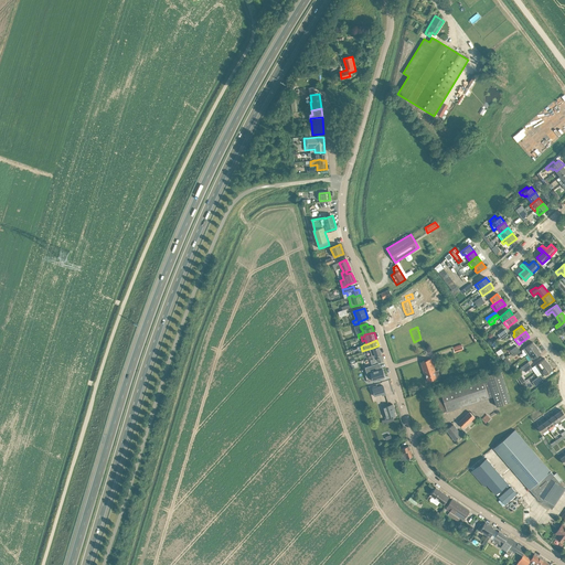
[(528,354),(536,348),(533,342),(529,345),(523,349),(528,354)]
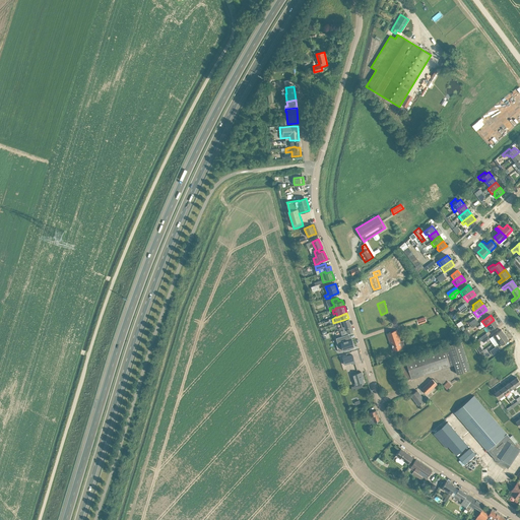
[(342,329),(350,326),(348,319),(340,322),(341,327),(338,328),(339,330),(342,329)]
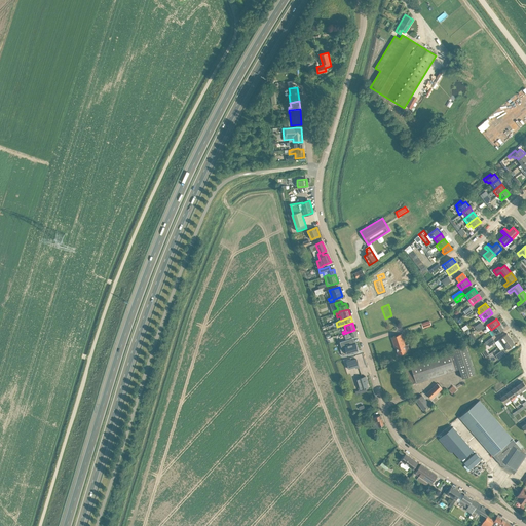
[(494,335),(497,334),(499,332),(503,329),(499,324),(491,330),(494,335)]
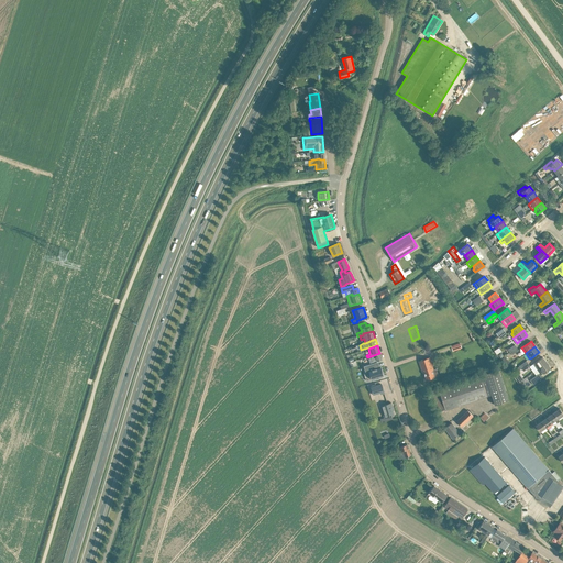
[(370,363),(382,359),(379,353),(371,356),(372,359),(368,360),(370,363)]
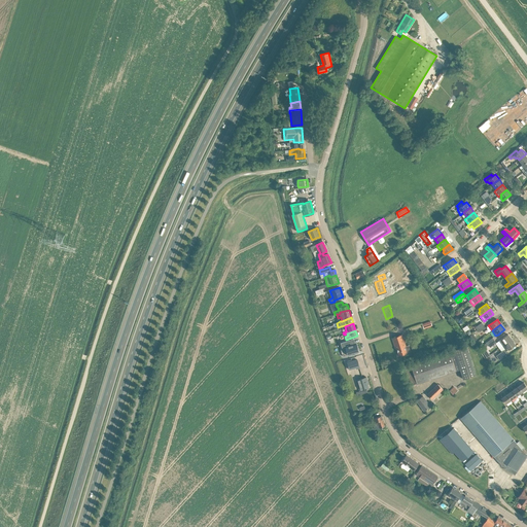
[(407,353),(405,346),(406,346),(401,335),(392,338),(396,349),(399,355),(403,354),(407,353)]
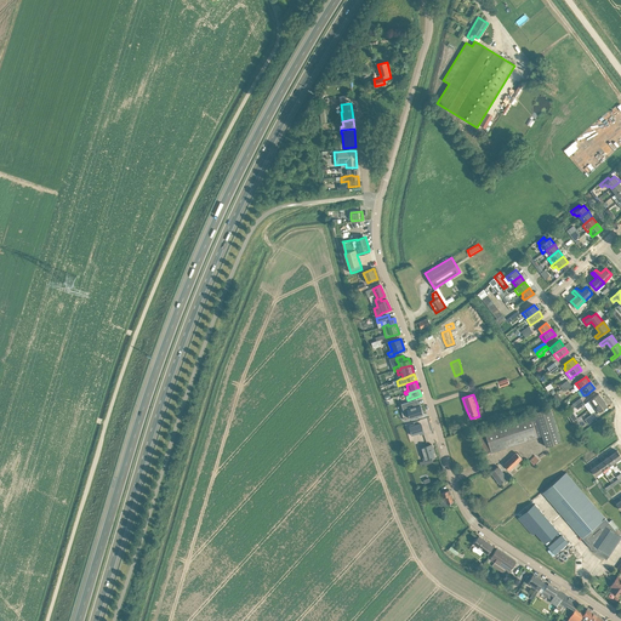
[(592,408),(603,400),(598,394),(591,399),(588,402),(592,408)]
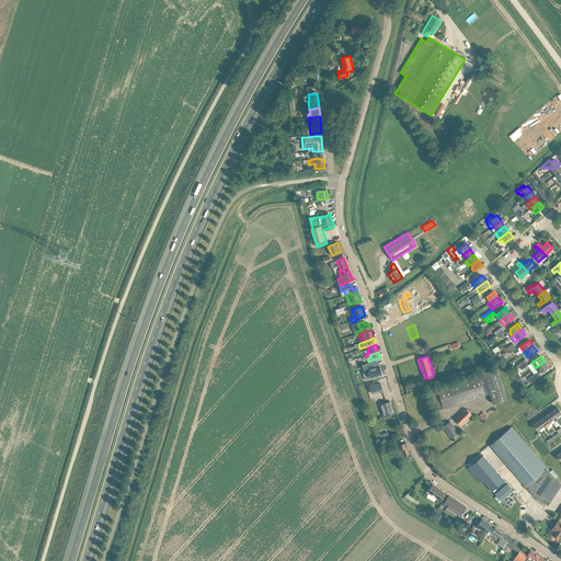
[(376,361),(363,365),(364,370),(368,369),(370,378),(382,375),(379,366),(377,366),(376,361)]
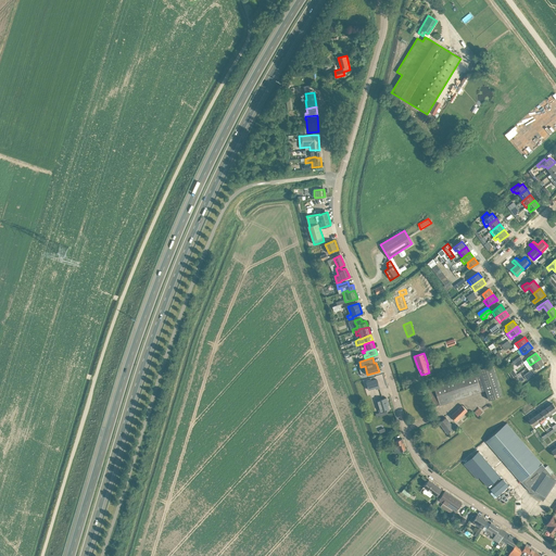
[(530,371),(523,376),(527,380),(536,373),(534,370),(544,364),(540,358),(530,365),(527,367),(530,371)]
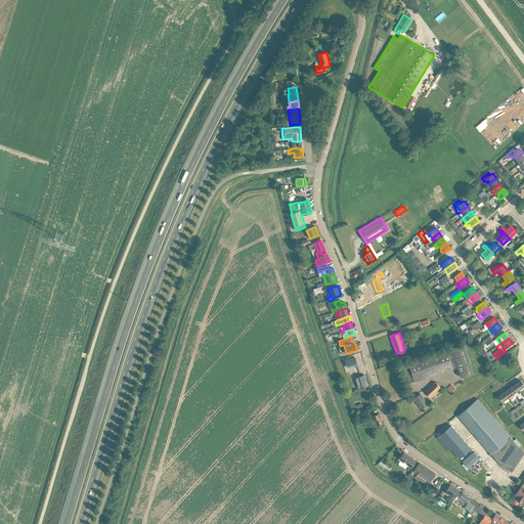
[(474,373),(464,343),(447,349),(408,361),(408,362),(402,364),(408,383),(415,381),(415,382),(457,367),(461,377),(474,373)]
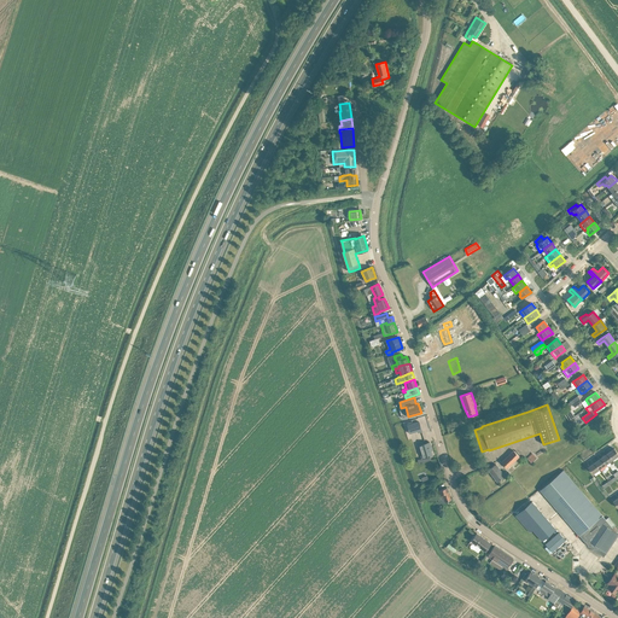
[(414,423),(407,425),(409,433),(418,431),(419,432),(423,431),(419,421),(414,423)]
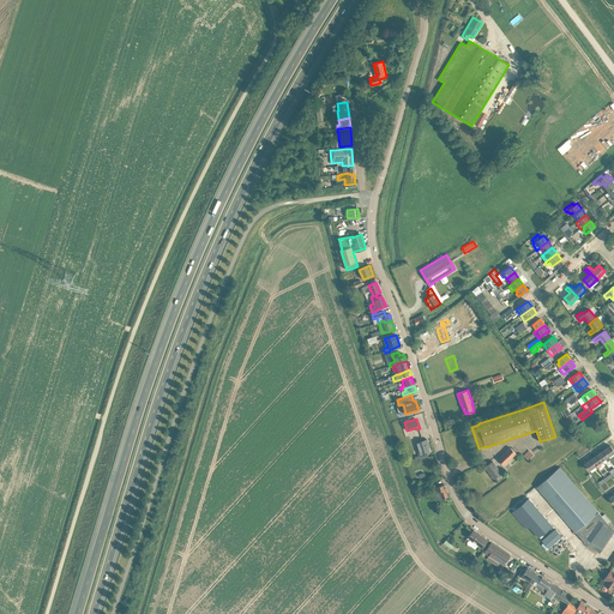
[(421,441),(416,443),(420,456),(421,455),(422,459),(428,457),(427,453),(429,452),(428,447),(427,447),(427,445),(428,444),(427,439),(421,441)]
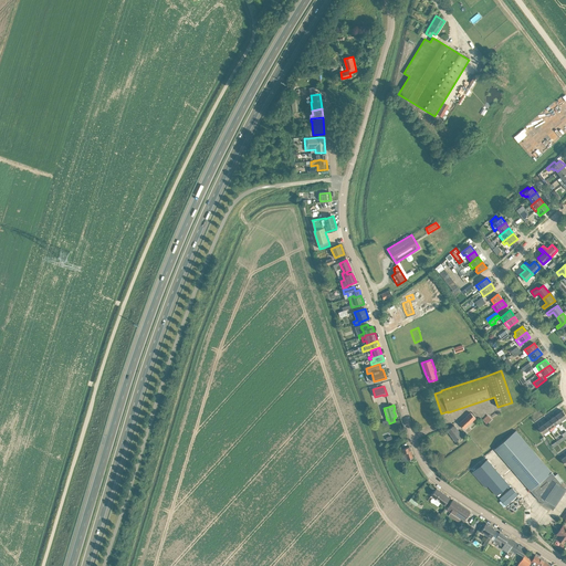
[(464,429),(475,418),(470,412),(459,423),(464,429)]
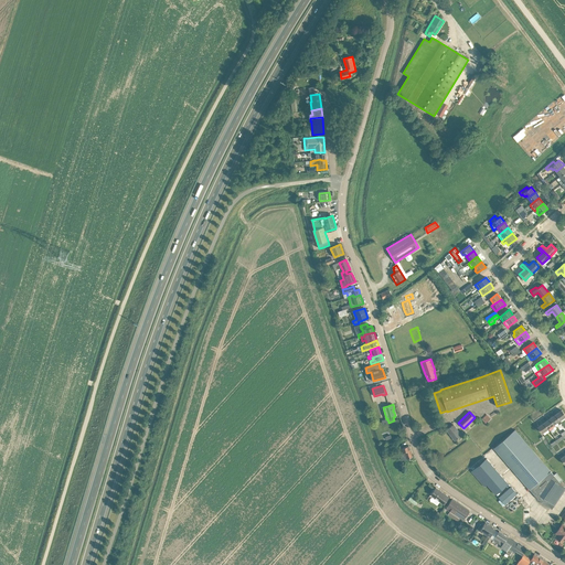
[(562,423),(560,420),(555,414),(550,418),(554,425),(557,422),(560,425),(562,423)]
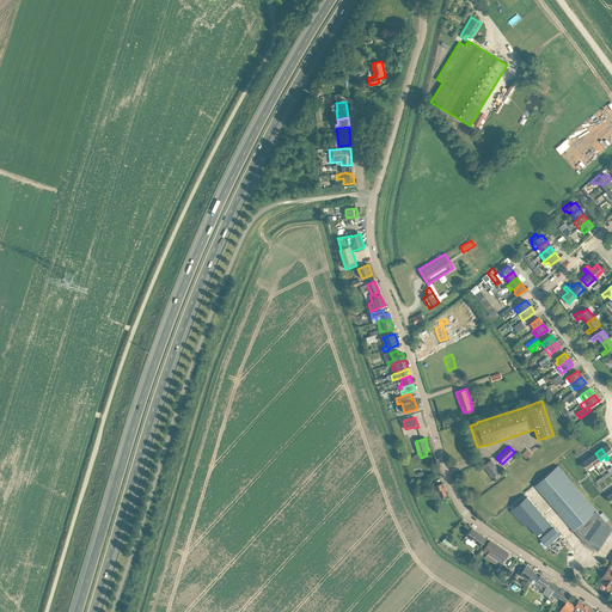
[(594,464),(600,460),(595,453),(589,458),(594,464)]
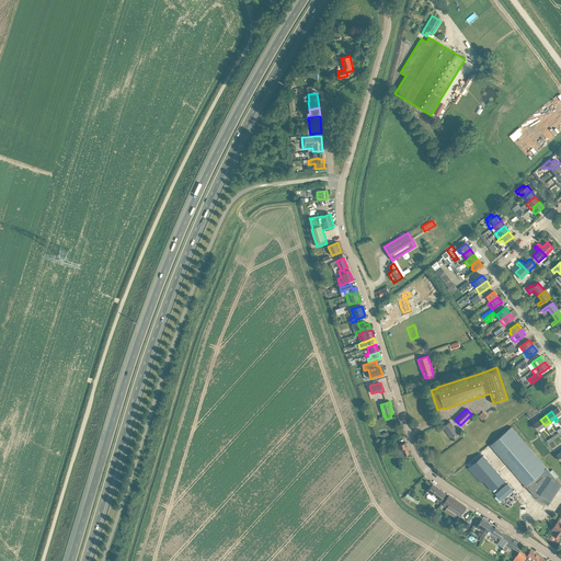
[(538,430),(545,425),(540,420),(534,424),(538,430)]
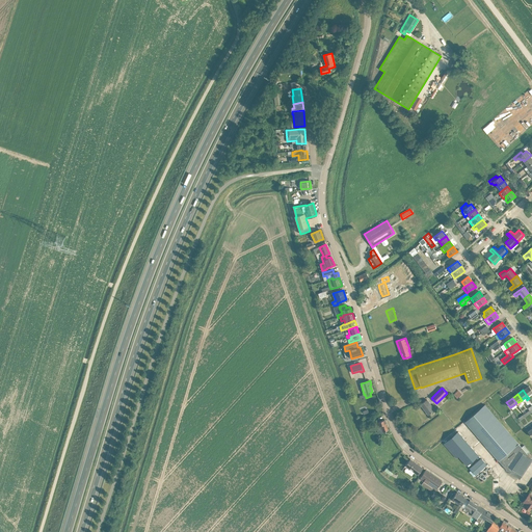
[(428,415),(432,411),(434,409),(427,400),(420,404),(428,415)]
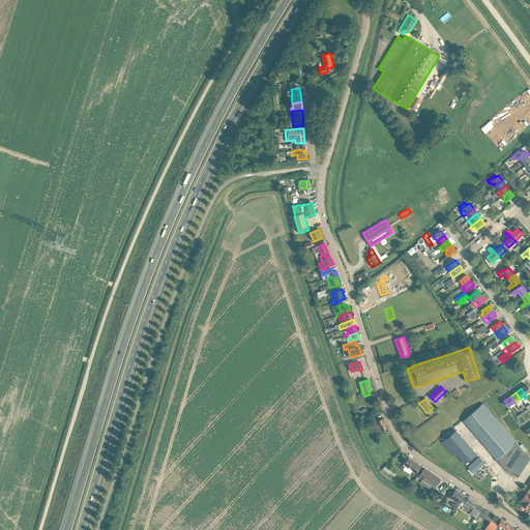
[(467,417),(463,420),(497,459),(502,466),(502,467),(513,474),(518,477),(519,475),(529,459),(529,457),(525,453),(526,452),(528,450),(522,443),(520,445),(482,403),(467,417)]
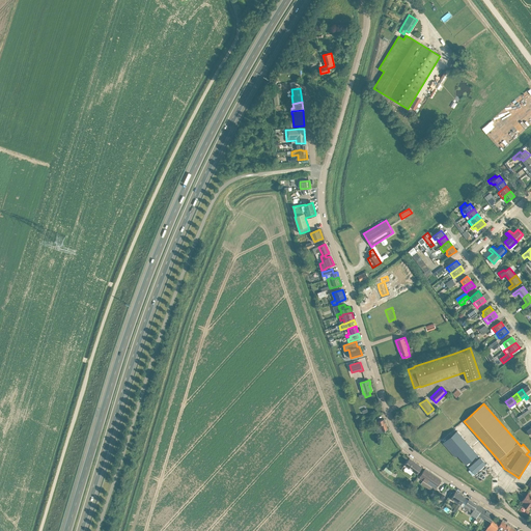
[(378,432),(383,431),(388,429),(384,419),(374,422),(378,432)]
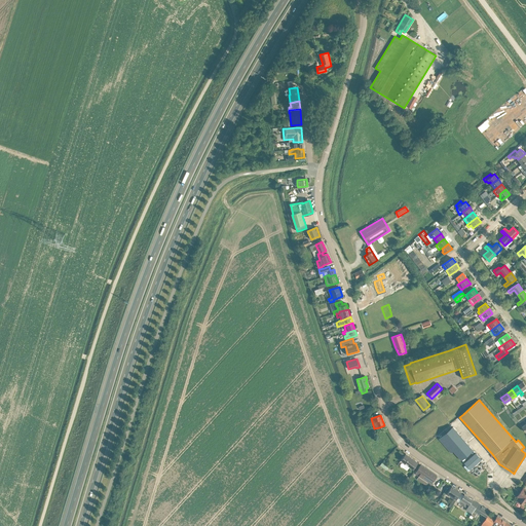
[(453,426),(439,439),(451,453),(453,451),(461,460),(473,450),(453,426)]
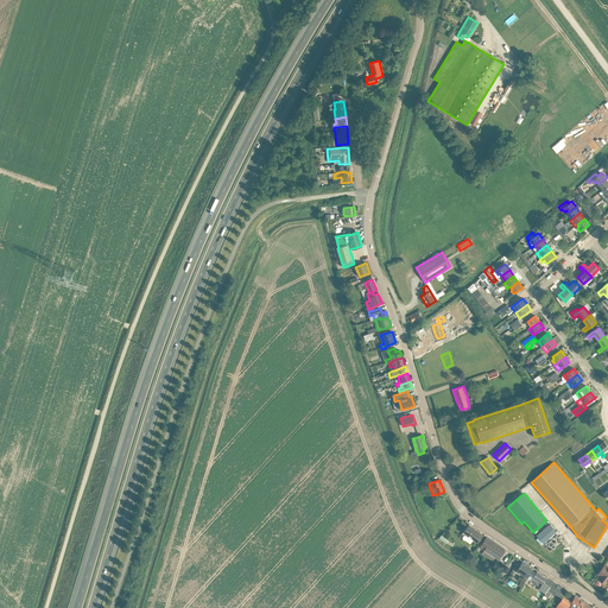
[(477,543),(480,539),(483,534),(469,525),(463,532),(477,543)]
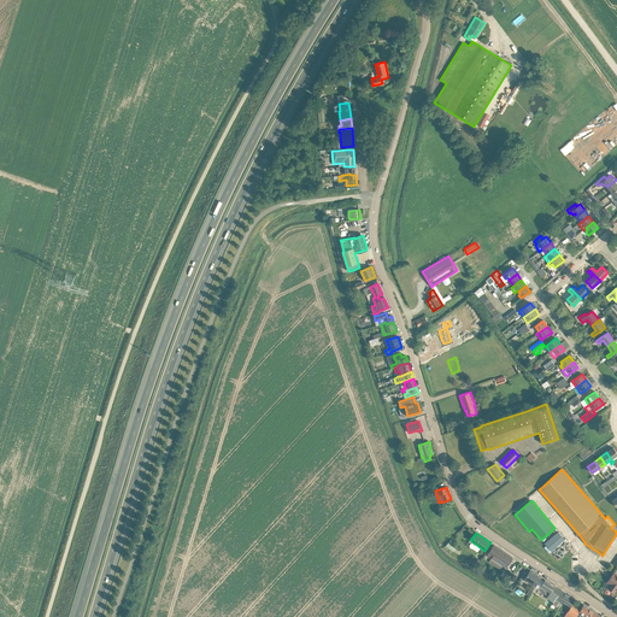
[(558,533),(546,545),(552,552),(565,541),(558,533)]
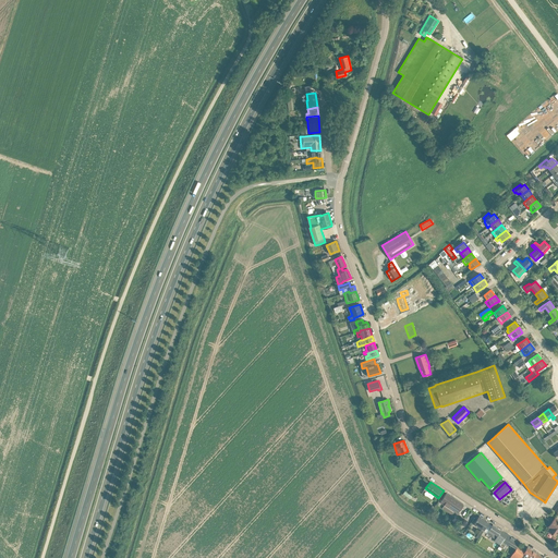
[(443,497),(439,502),(444,506),(445,505),(455,511),(458,513),(460,510),(463,505),(446,493),(443,497)]
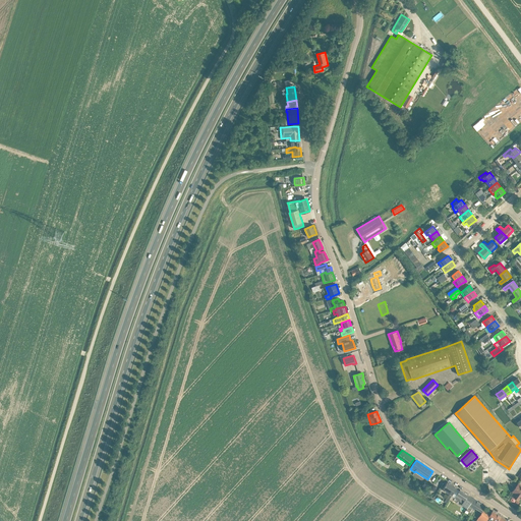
[(443,489),(449,494),(445,500),(446,500),(445,502),(446,504),(447,503),(457,487),(450,483),(448,481),(443,488),(443,489)]
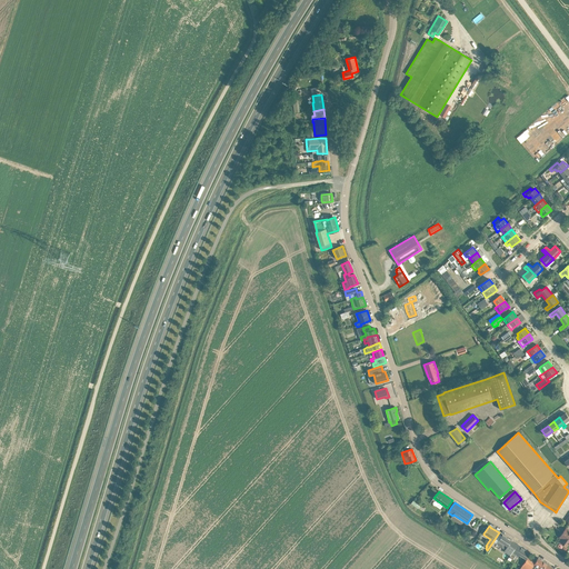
[(560,537),(559,538),(562,540),(560,542),(566,547),(568,543),(568,529),(567,528),(566,528),(560,537)]
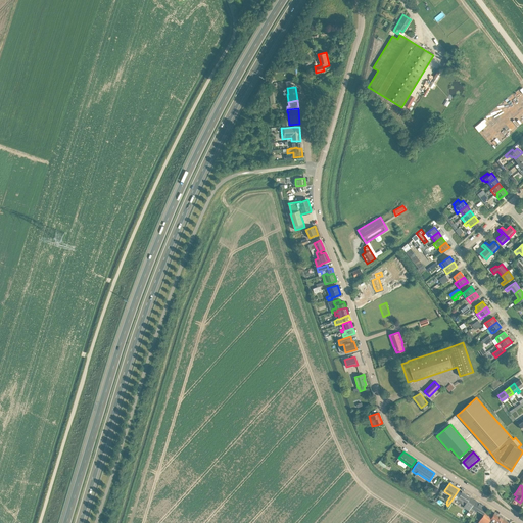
[(469,511),(470,509),(475,501),(462,491),(459,496),(457,500),(464,505),(463,507),(469,511)]
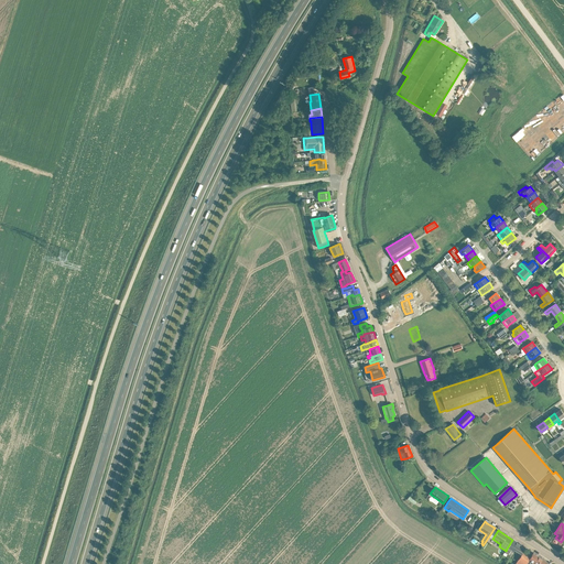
[(521,553),(524,548),(512,540),(507,549),(506,551),(505,552),(503,554),(506,556),(507,553),(508,554),(511,550),(513,551),(514,549),(521,553)]
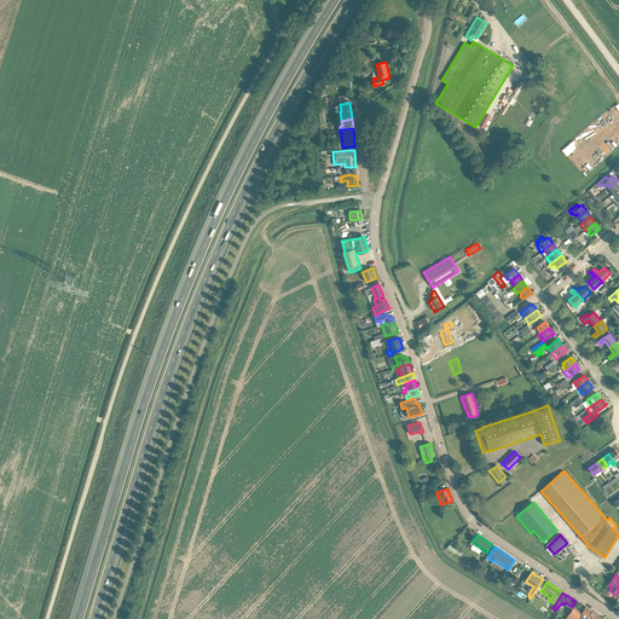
[(582,612),(574,607),(570,613),(565,618),(584,618),(585,617),(588,618),(601,618),(602,618),(585,607),(582,612)]
